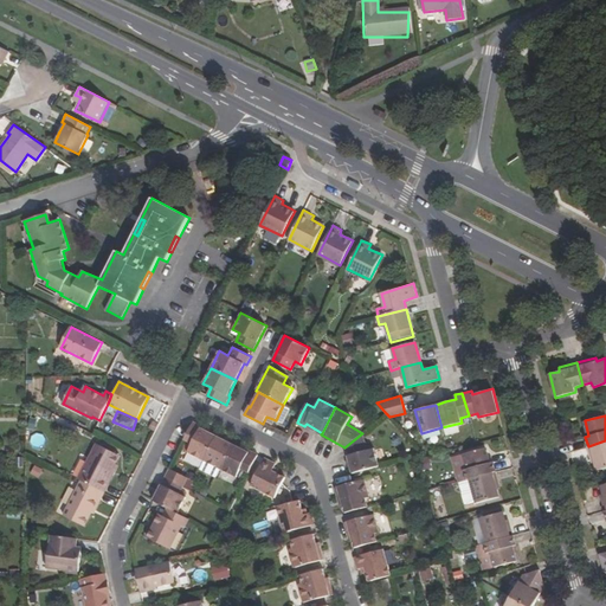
[(202,426),(193,421),(184,440),(192,445),(188,452),(204,461),(217,436),(201,429),(202,426)]
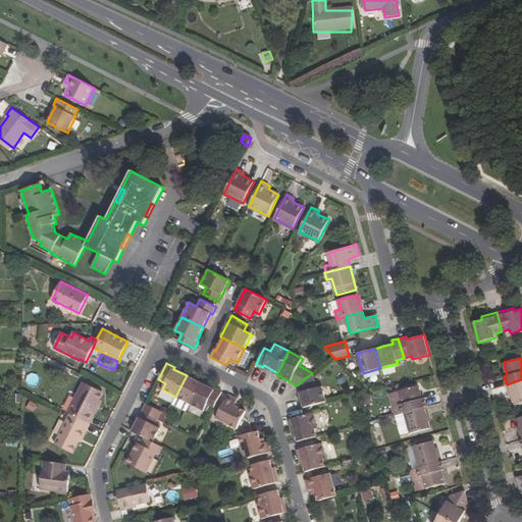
[(27,375),(29,384),(39,382),(37,372),(27,375)]
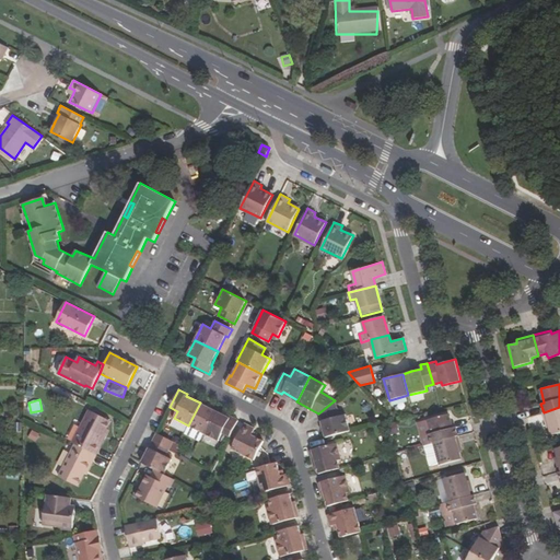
[(346,415),(340,416),(335,400),(318,413),(326,438),(351,431),(346,415)]
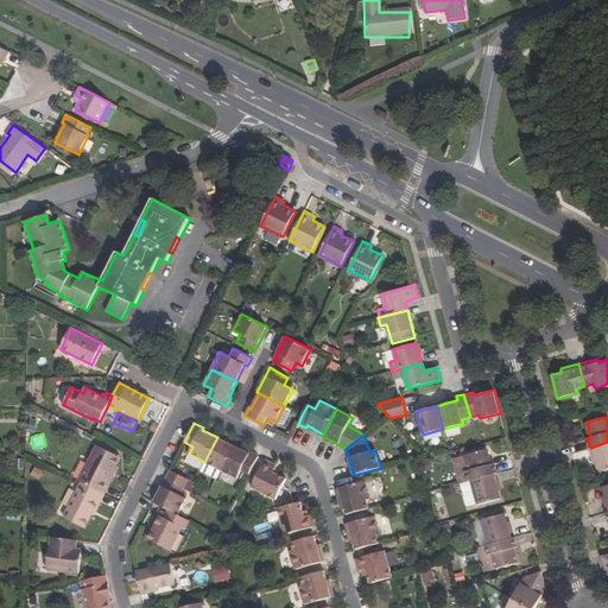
[(221,470),(233,445),(217,437),(204,462),(221,470)]
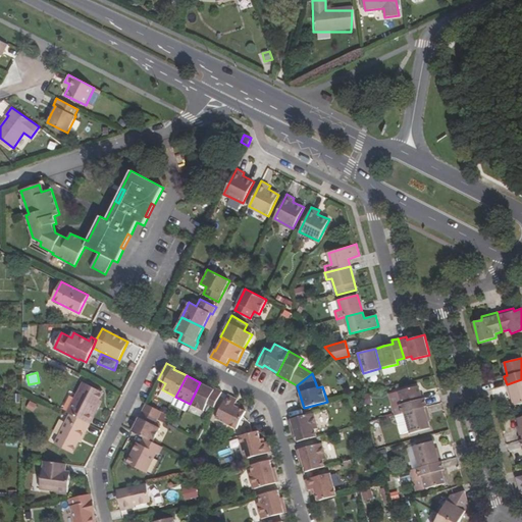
[(515,405),(521,403),(521,379),(507,384),(509,396),(512,395),(515,405)]
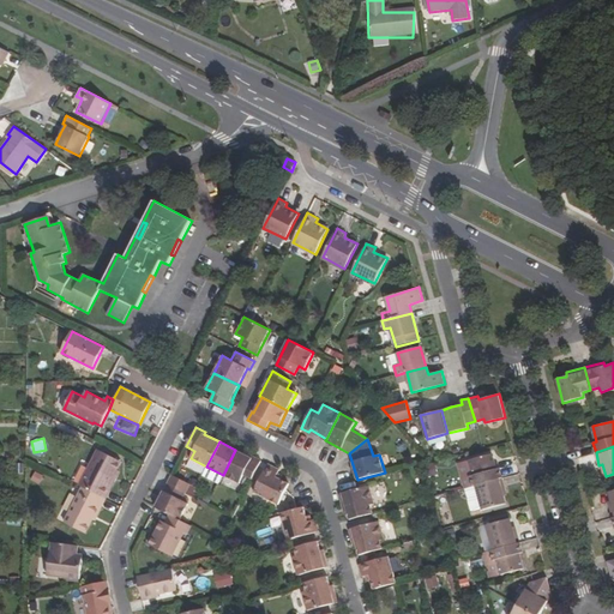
[(83,487),(106,499),(115,482),(112,480),(116,470),(121,462),(97,450),(79,486),(83,487)]
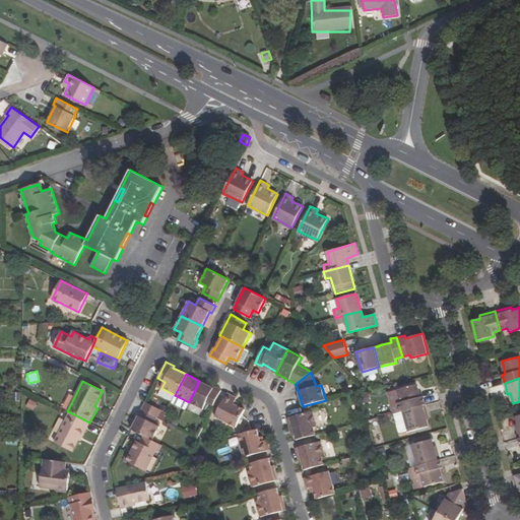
[(206,402),(213,406),(221,390),(214,386),(213,388),(199,381),(189,402),(203,409),(206,402)]
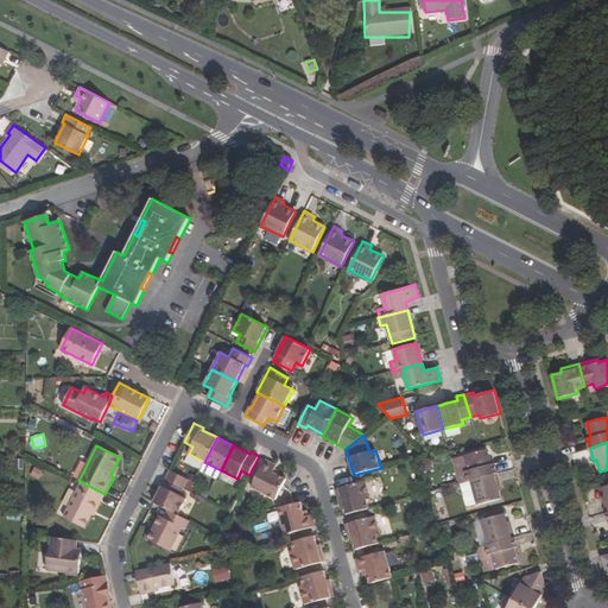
[(469,470),(466,472),(468,481),(472,480),(499,473),(495,463),(492,463),(488,449),(466,455),(469,470)]
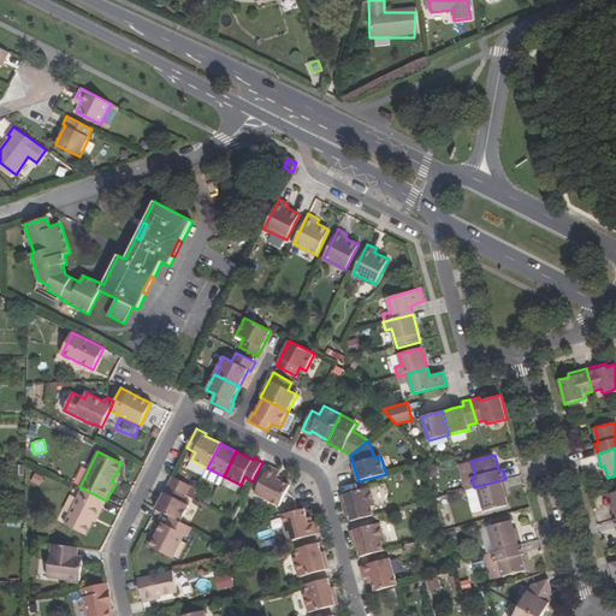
[(288,491),(290,485),(278,478),(280,471),(270,466),(255,493),(279,507),(288,491)]
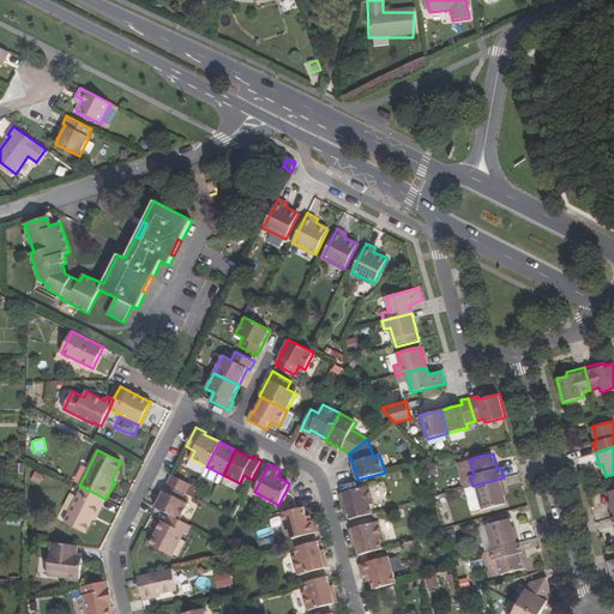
[(35,471),(31,480),(41,483),(44,475),(35,471)]
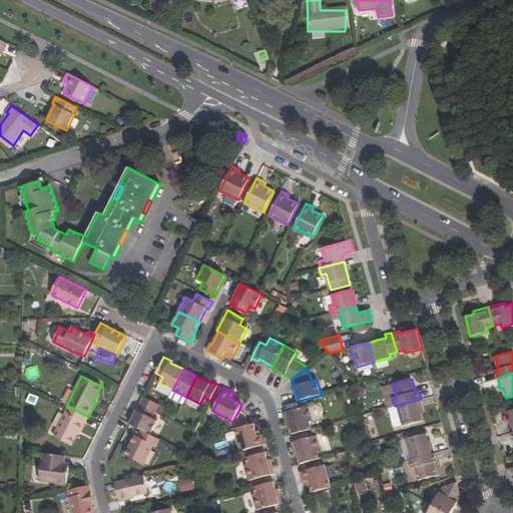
[(143,397),(140,404),(156,412),(159,405),(143,397)]
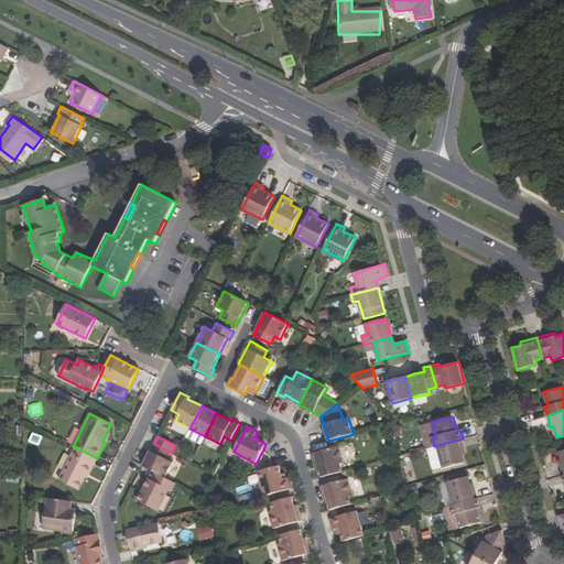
[(464,467),(463,463),(465,462),(463,451),(465,449),(463,438),(437,445),(444,468),(447,467),(448,470),(464,467)]
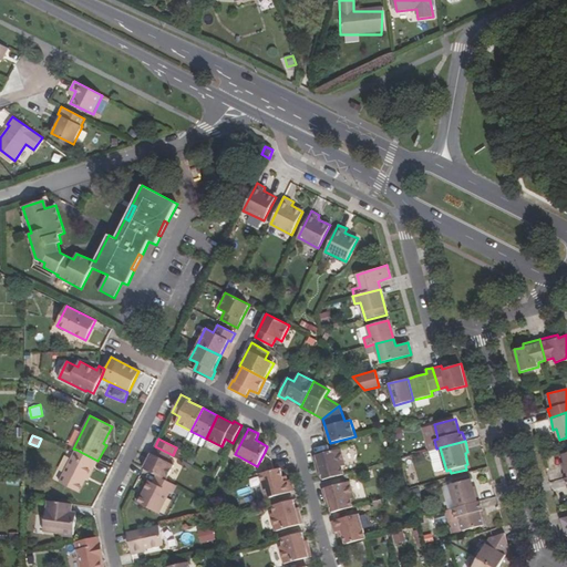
[(157,475),(167,481),(175,465),(168,462),(173,455),(155,446),(144,468),(157,475)]
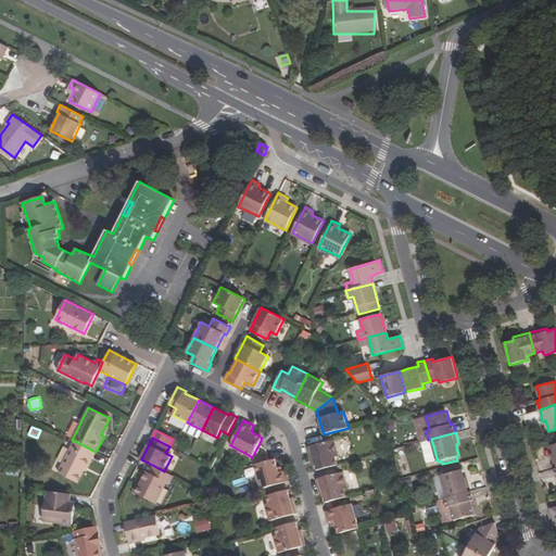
[(316,470),(338,465),(336,457),(339,456),(335,440),(307,447),(311,460),(314,460),(316,470)]
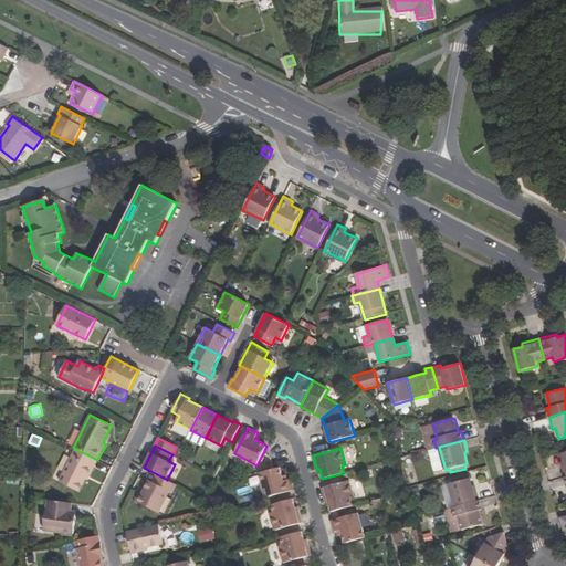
[(87,474),(91,475),(97,460),(76,449),(60,482),(79,491),(83,483),(87,474)]
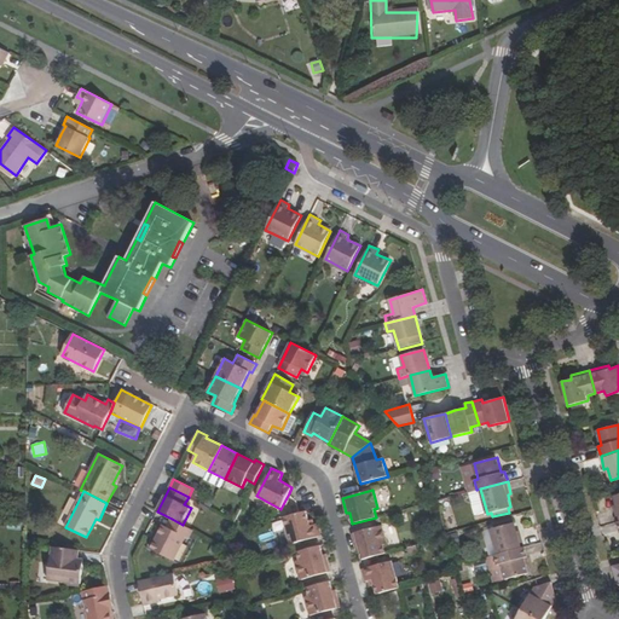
[(300,513),(283,518),(290,544),(322,536),(318,524),(311,526),(306,512),(300,513)]
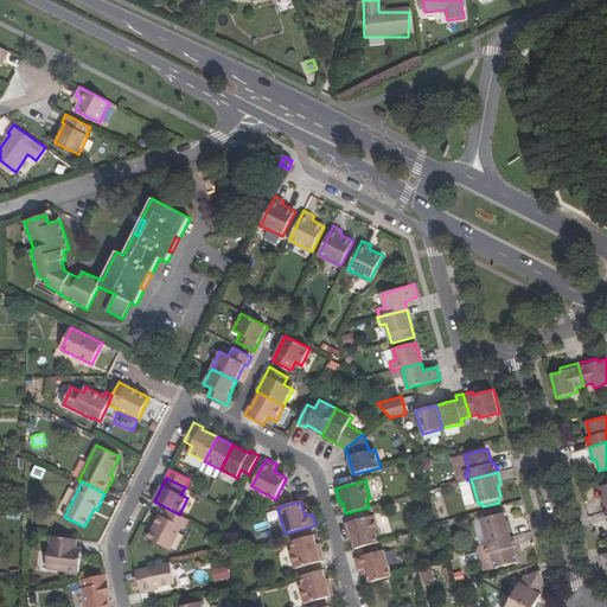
[(157,535),(154,542),(171,549),(183,526),(186,528),(190,519),(179,515),(168,509),(164,517),(160,515),(152,532),(157,535)]
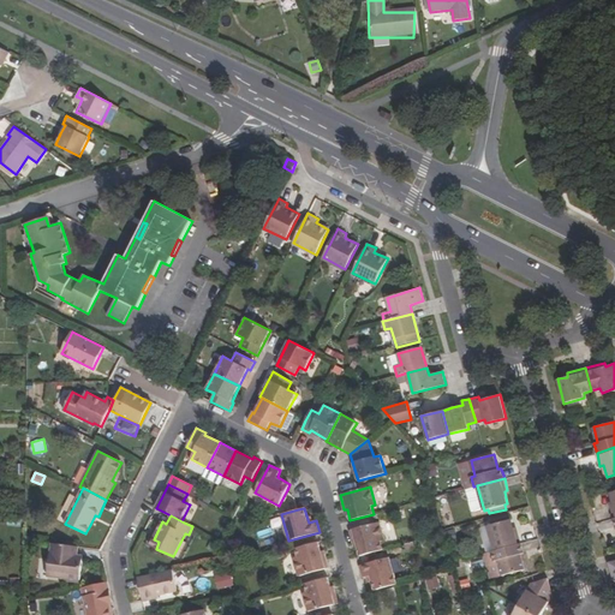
[(495,550),(521,544),(518,531),(514,531),(512,520),(509,520),(509,515),(487,521),(495,550)]
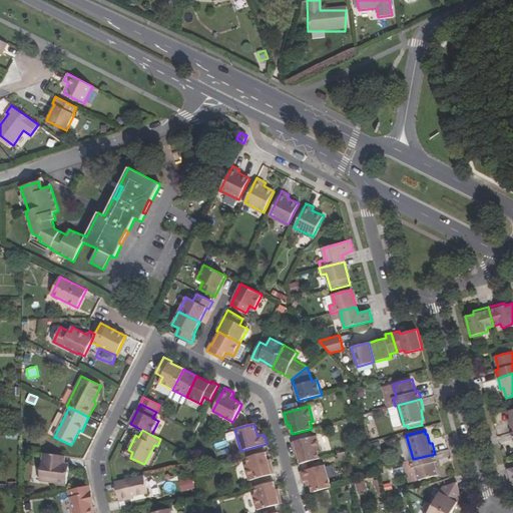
[(300,464),(320,458),(318,452),(322,451),(318,435),(291,442),(295,455),(298,454),(300,464)]
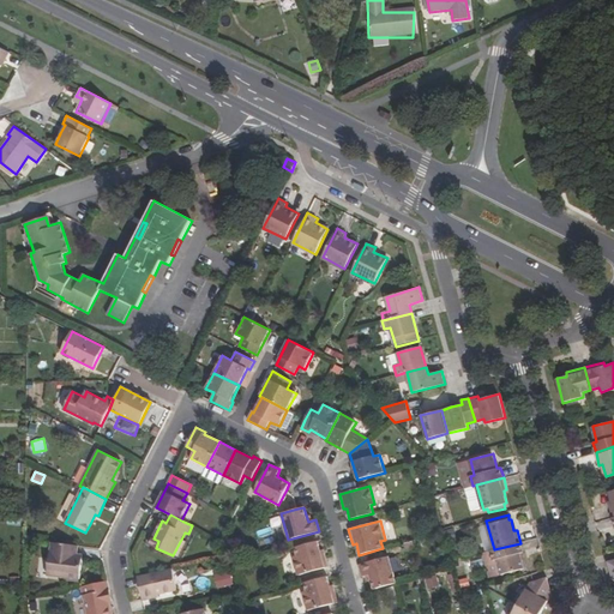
[(325,553),(321,553),(319,541),(295,548),(296,555),(293,557),(298,576),(329,567),(325,553)]
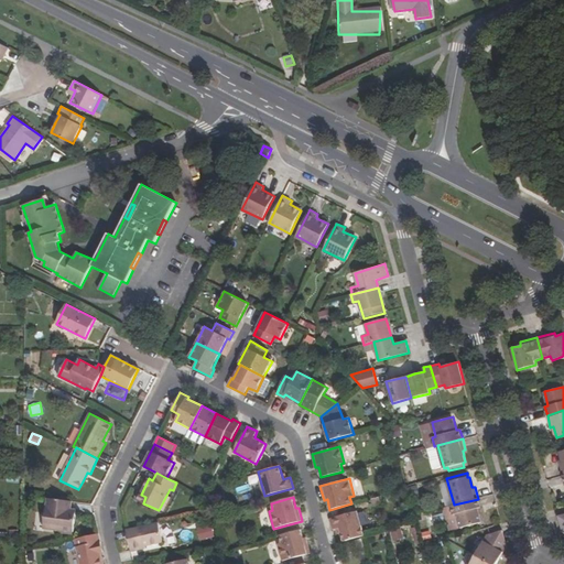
[(58,499),(47,498),(43,529),(73,533),(76,510),(72,509),(73,501),(58,499)]
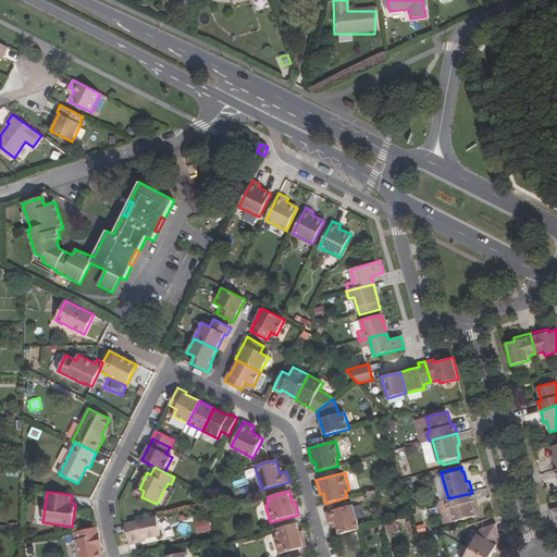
[(450,508),(455,521),(475,516),(472,502),(474,500),(472,493),(448,498),(445,499),(448,508),(450,508)]
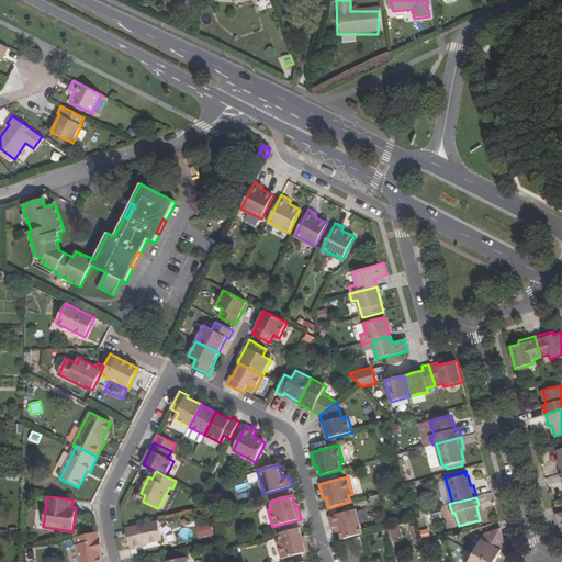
[(449,528),(459,526),(454,513),(452,513),(449,504),(442,506),(449,528)]
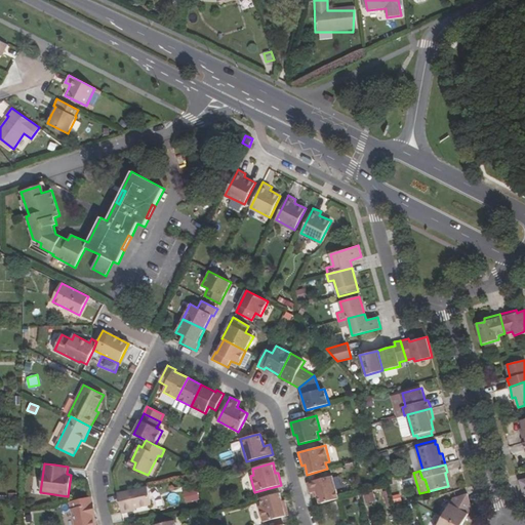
[(337,499),(339,498),(332,476),(307,483),(309,493),(316,491),(319,503),(337,499)]
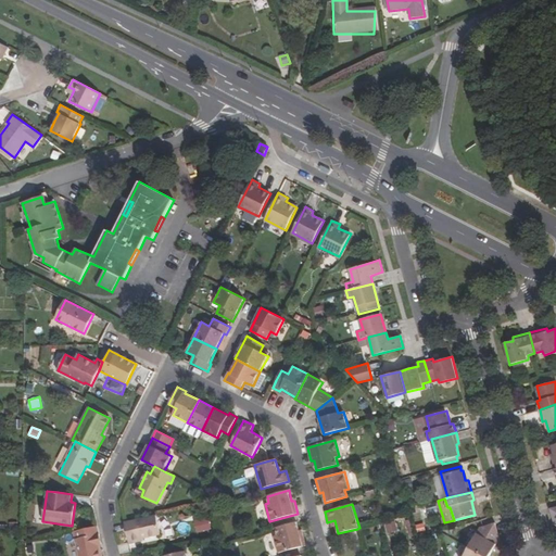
[(422,507),(424,515),(436,514),(436,506),(422,507)]
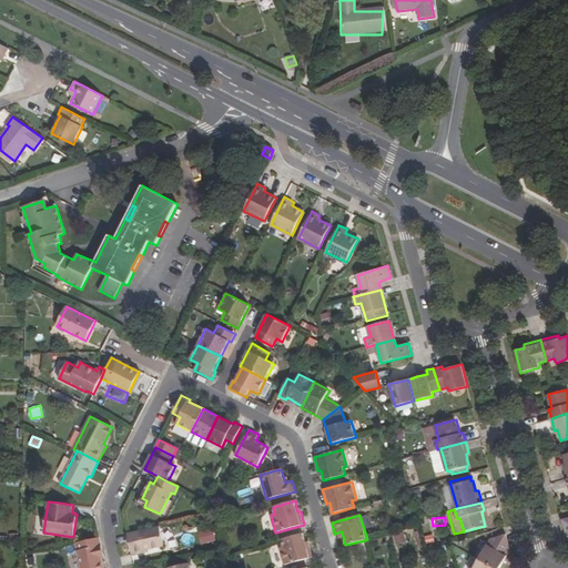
[(164,547),(160,527),(128,534),(132,554),(164,547)]
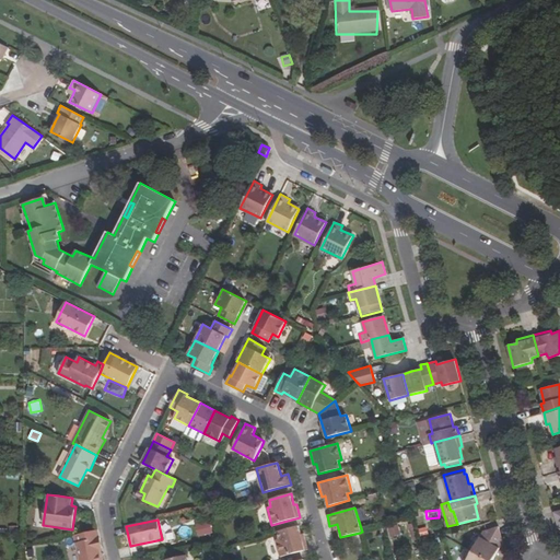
[(211,521),(196,524),(199,536),(213,533),(211,521)]
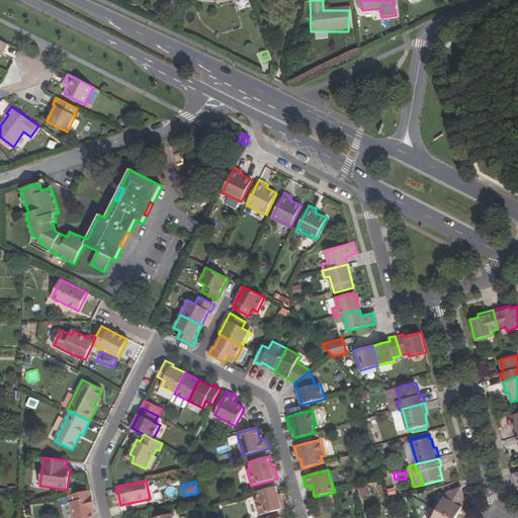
[(368,485),(359,489),(362,497),(371,494),(368,485)]
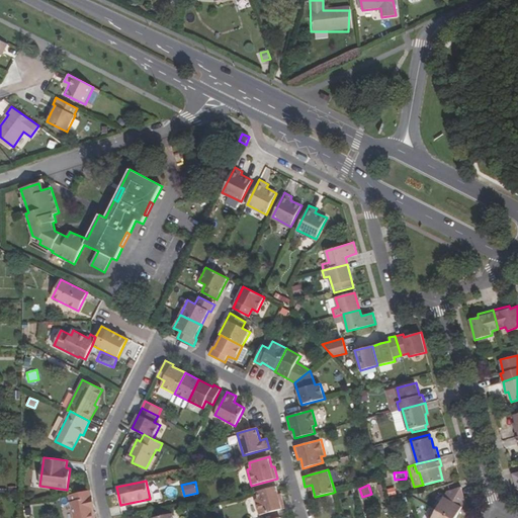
[(282,496),(279,497),(276,487),(256,492),(258,499),(255,500),(259,515),(285,508),(282,496)]
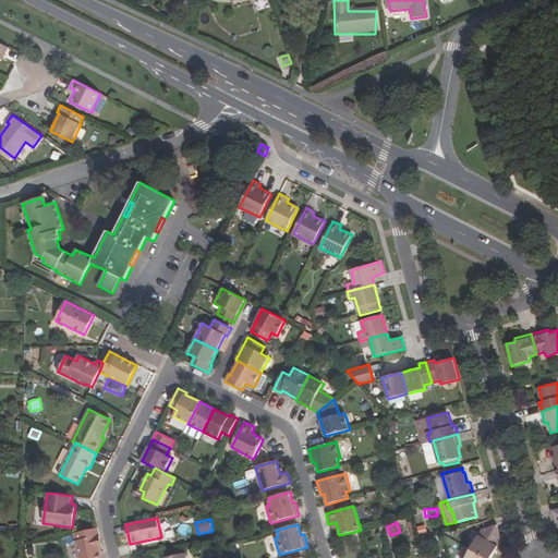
[(498,524),(482,529),(470,550),(483,557),(492,557),(501,540),(498,524)]
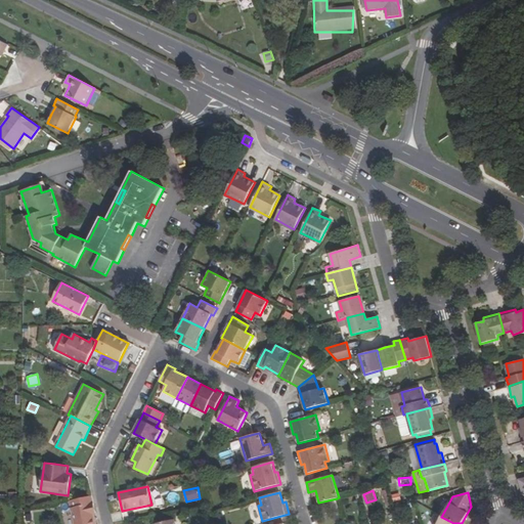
[(96,514),(92,496),(70,500),(74,523),(95,523),(93,515),(96,514)]
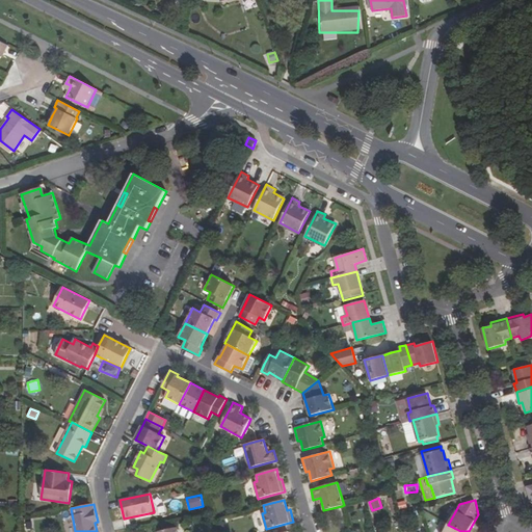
All buildings are outlined.
